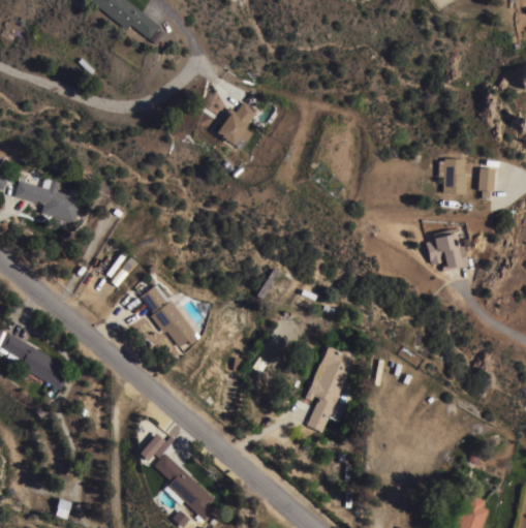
[(126,0),(159,25),(149,38),(130,24),(126,29),(89,0),(126,0)]
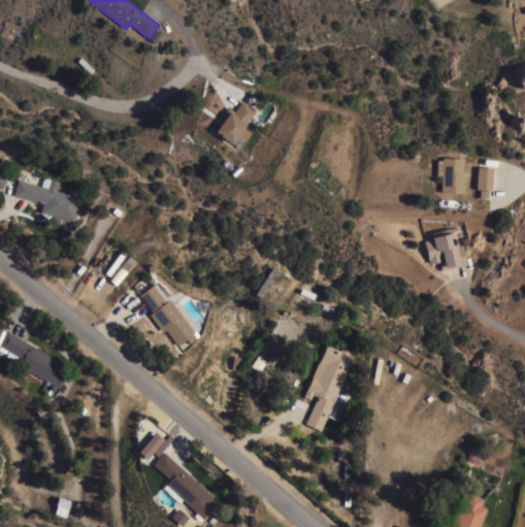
[(216,132),(221,125),(219,123),(230,107),(236,111),(243,101),(257,110),(245,127),(253,133),(241,149),(233,143),(233,144),(216,132)]
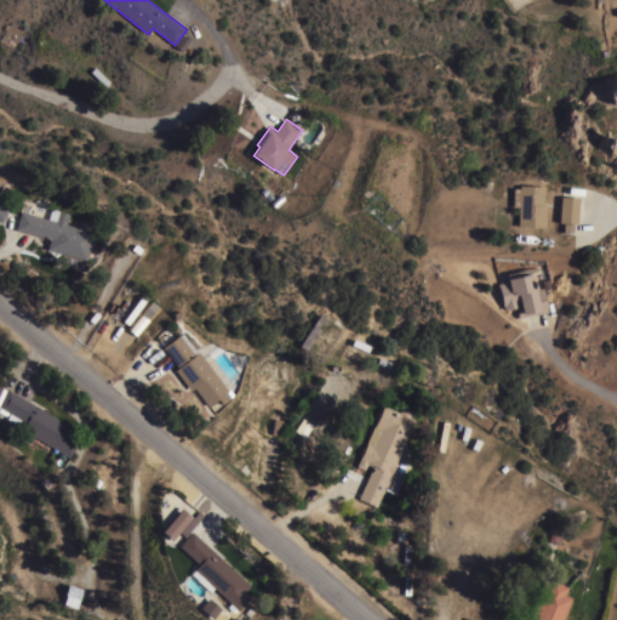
[(520,208),(514,208),(514,188),(520,188),(521,186),(546,187),(546,205),(548,205),(548,227),(520,227),(520,208)]
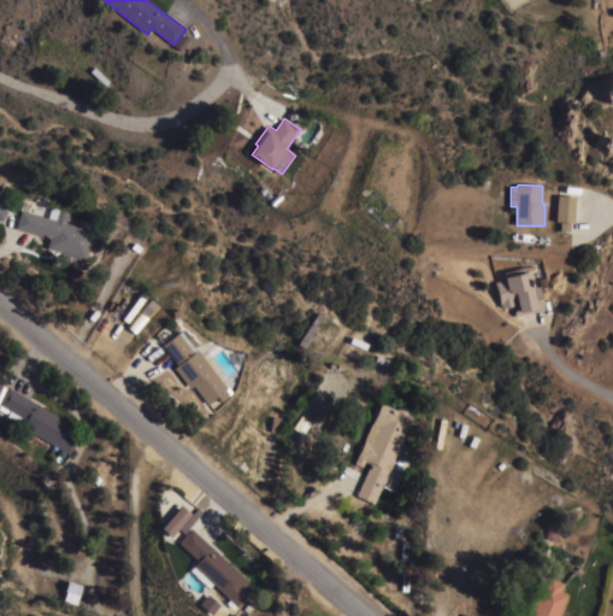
[(559,195),(577,197),(576,222),(558,221),(559,195)]
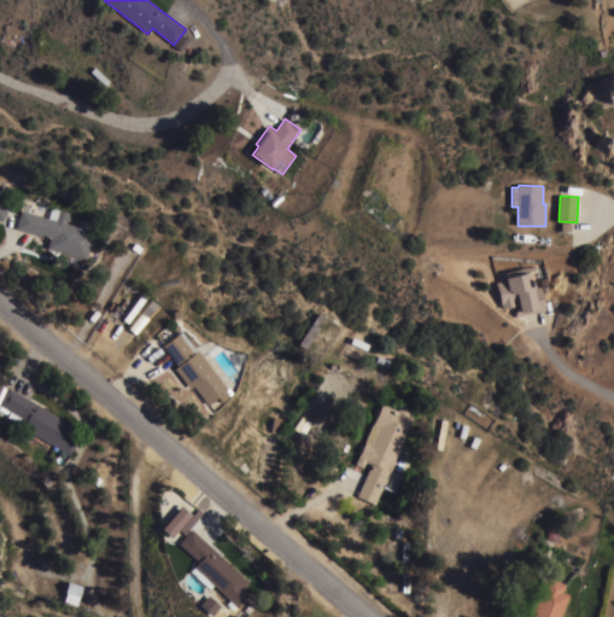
[(81,221),(97,226),(94,232),(98,233),(97,239),(93,238),(87,258),(48,248),(51,238),(17,228),(22,210),(47,217),(51,208),(69,213),(66,223),(79,227),(81,221)]
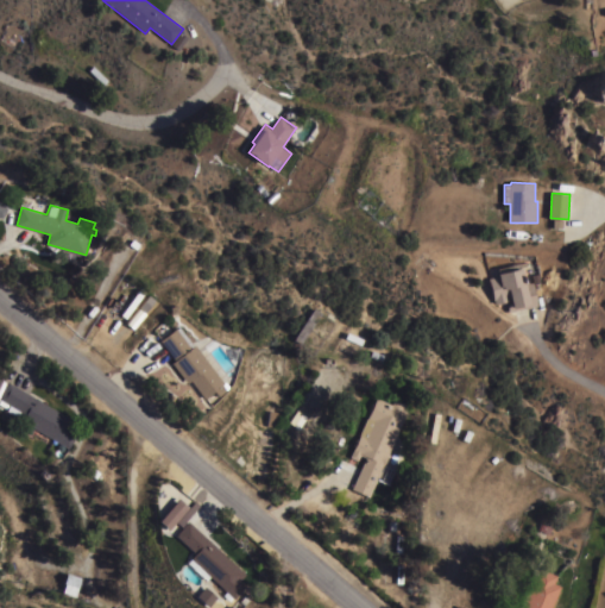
[(490,279),(499,276),(499,274),(500,274),(499,269),(522,264),(523,269),(524,269),(527,284),(535,282),(540,306),(510,312),(508,304),(512,302),(511,296),(509,298),(510,301),(496,304),(496,300),(495,301),(490,279)]
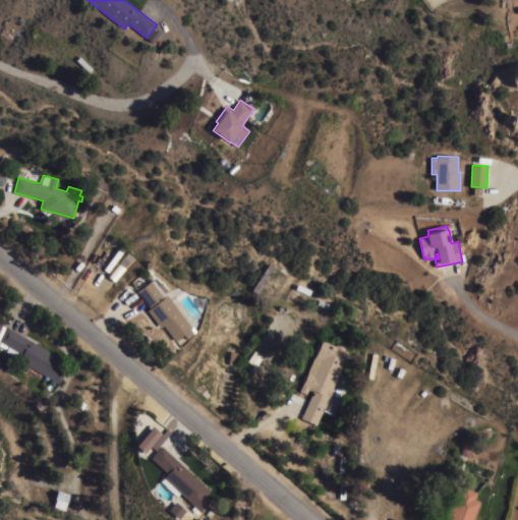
[(259,294),(252,290),(270,264),(276,268),(259,294)]
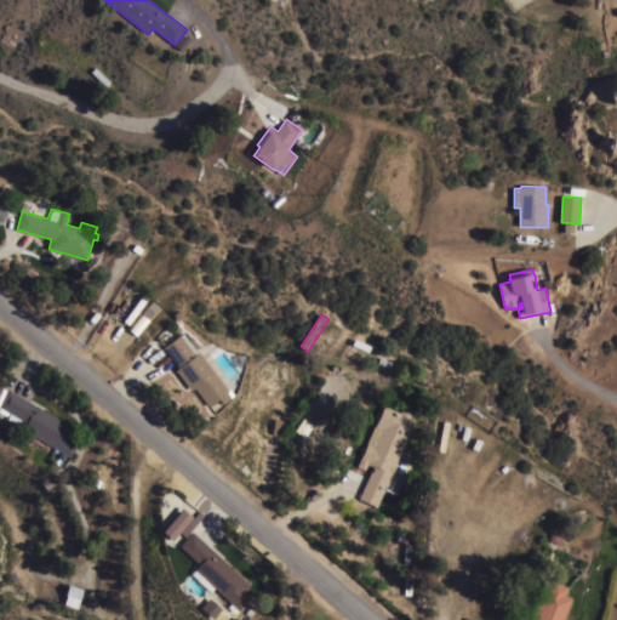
[(230,391),(232,390),(235,396),(224,404),(221,399),(211,407),(196,387),(193,391),(176,370),(180,368),(164,347),(180,335),(190,350),(193,347),(198,353),(200,352),(230,391)]
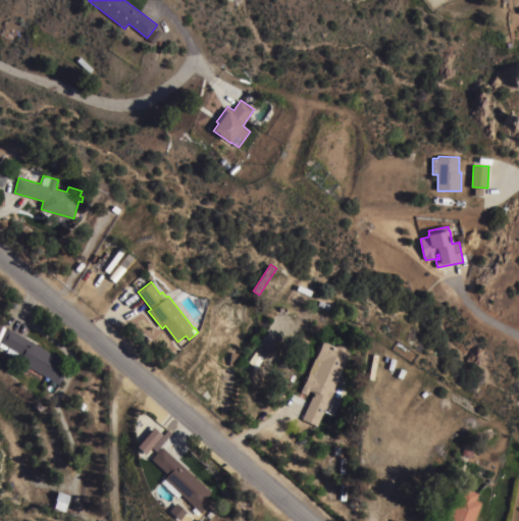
[(66,361),(63,366),(69,369),(60,384),(6,353),(8,348),(0,342),(0,340),(7,327),(62,359),(66,361)]
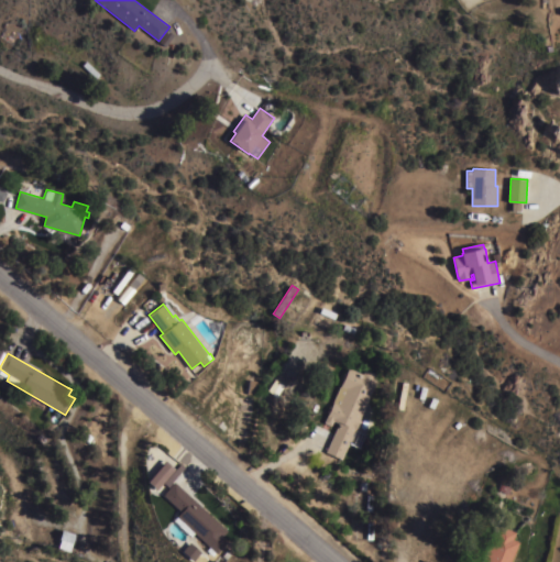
[(329,414),(328,411),(331,407),(333,406),(343,382),(342,379),(346,373),(348,373),(350,368),(364,375),(366,370),(377,374),(374,379),(377,381),(371,397),(361,421),(358,430),(357,430),(354,436),(352,441),(351,441),(343,459),(328,452),(340,422),(335,420),(332,426),(326,422),(329,414)]
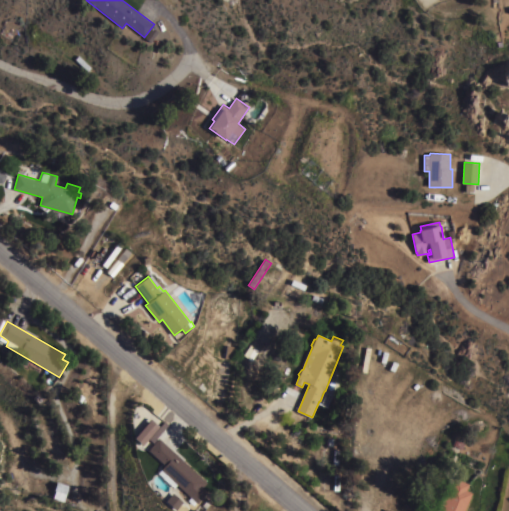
[(242,357),(252,362),(257,350),(247,346),(242,357)]
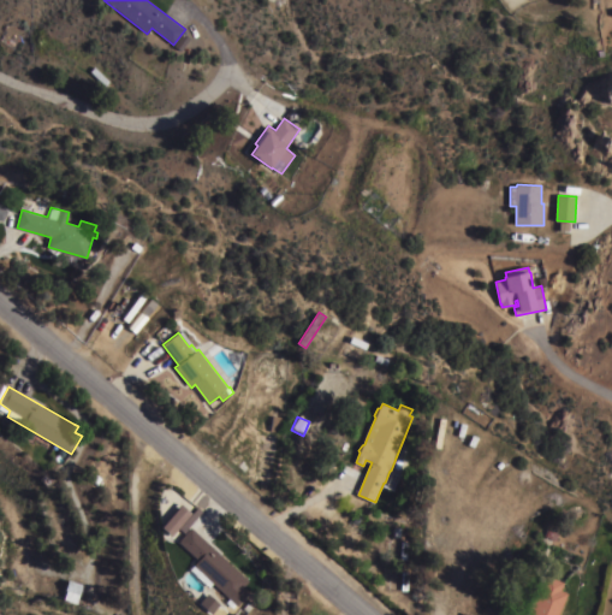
[(183,504),(192,513),(171,536),(161,527),(183,504)]
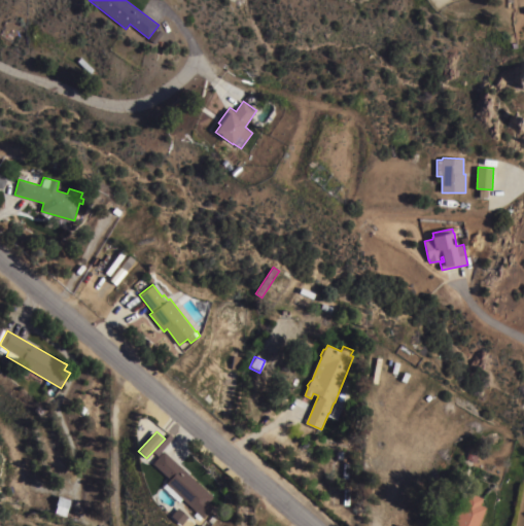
[(210,501),(215,506),(204,519),(166,484),(170,479),(152,463),(159,456),(154,452),(171,433),(174,437),(162,451),(163,452),(164,451),(214,497),(210,501)]
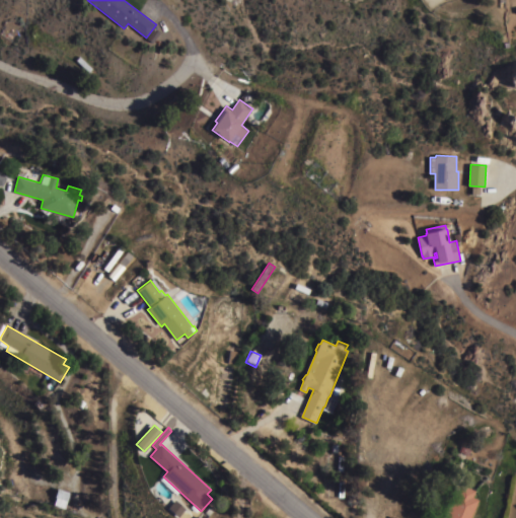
[(447,517),(461,485),(476,491),(473,497),(480,500),(471,517),(447,517)]
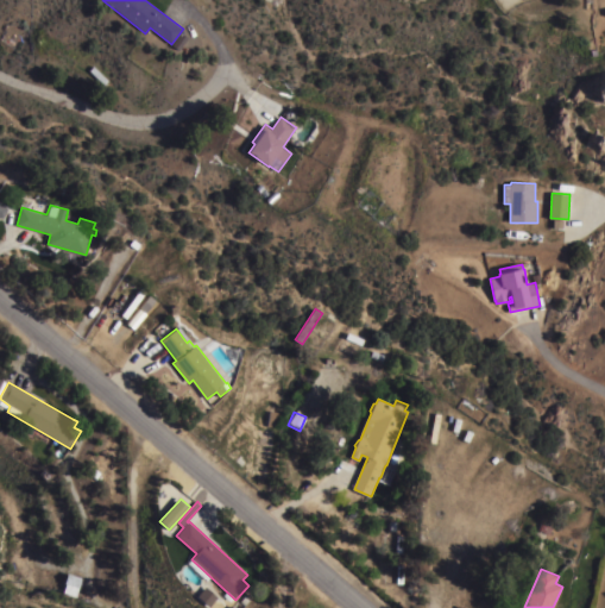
[(83,578),(77,596),(64,593),(67,583),(65,583),(69,574),(83,578)]
